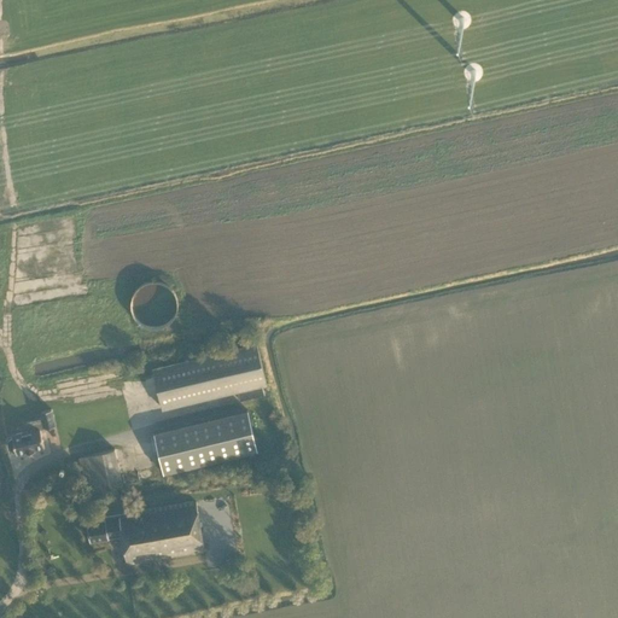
[(132,313),(168,318),(173,285),(138,279),(132,313)]
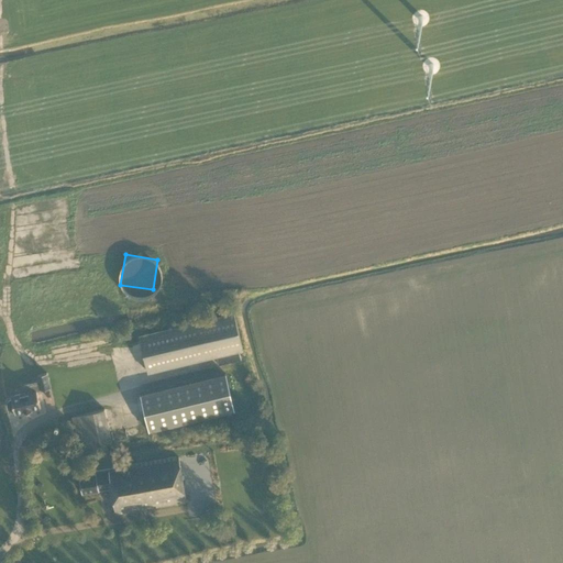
[(243,351),(234,311),(139,334),(148,373),(217,356),(219,364),(241,359),(239,351),(243,351)]
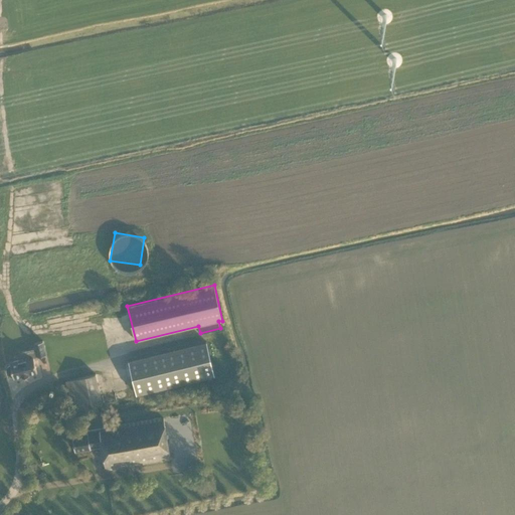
[(46,355),(43,341),(35,343),(36,348),(23,351),(24,358),(9,360),(10,363),(8,364),(7,367),(7,370),(9,372),(11,373),(12,376),(20,374),(20,376),(27,374),(27,373),(35,372),(33,357),(37,356),(46,355)]
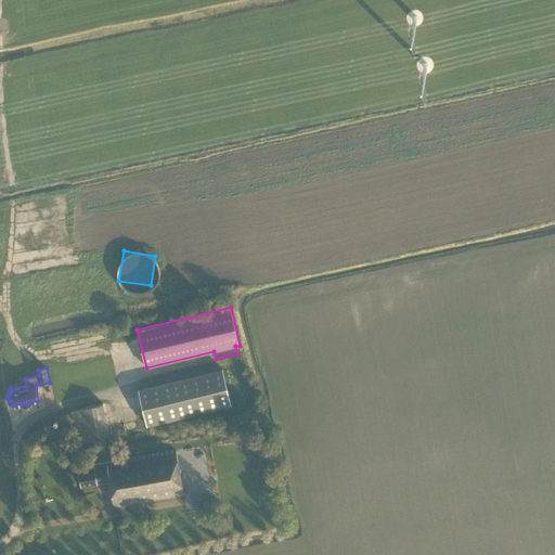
[(223,369),(207,372),(138,389),(146,424),(217,407),(232,403),(223,369)]
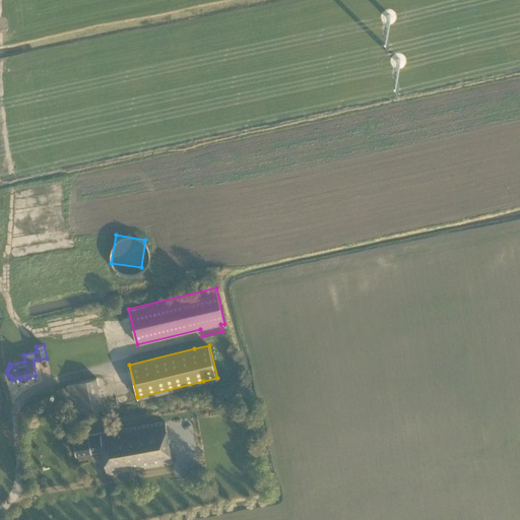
[(104,407),(96,377),(66,384),(73,414),(104,407)]
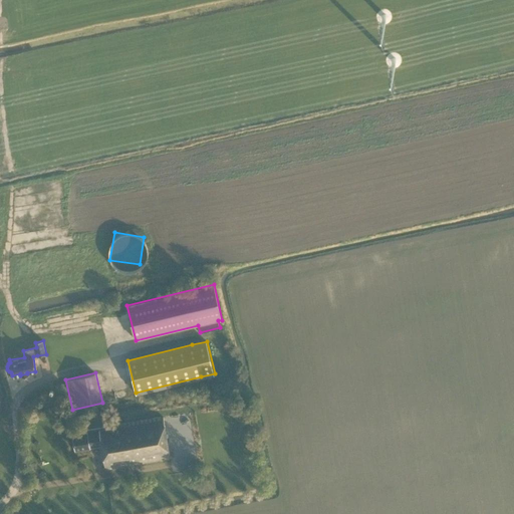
[(105,468),(170,458),(163,417),(87,429),(88,432),(72,435),(75,450),(90,448),(90,446),(101,445),(105,468)]
